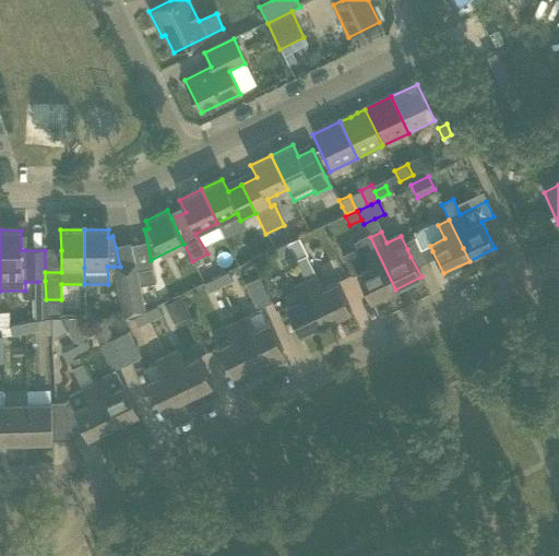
[(356,274),(370,303),(395,290),(369,235),(353,243),(356,249),(342,256),(352,276),(356,274)]
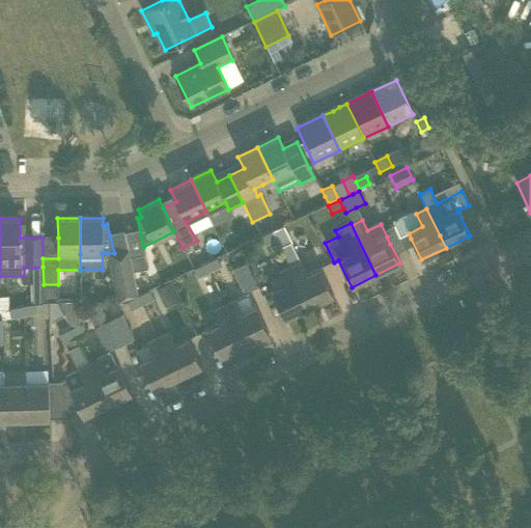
[(283,227),(273,232),(277,241),(275,242),(280,250),(288,246),(291,244),(287,235),(283,227)]
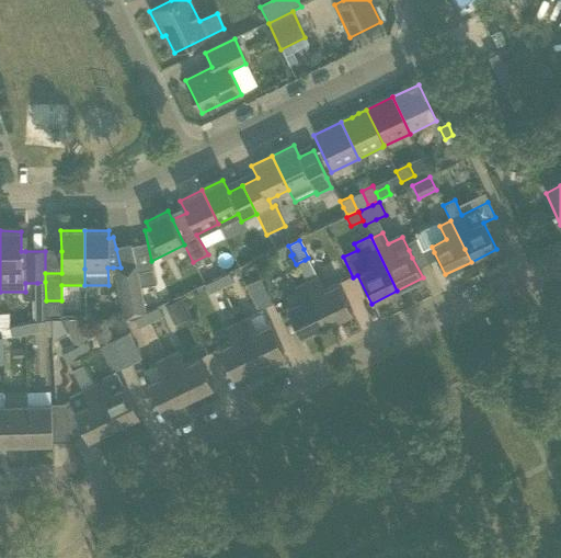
[(275,252),(279,261),(290,255),(293,254),(288,246),(275,252)]
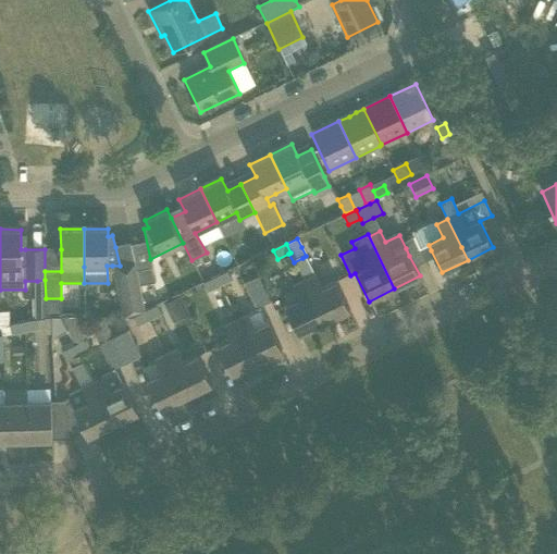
[(121,270),(113,271),(118,296),(139,292),(139,286),(136,271),(135,267),(121,270)]
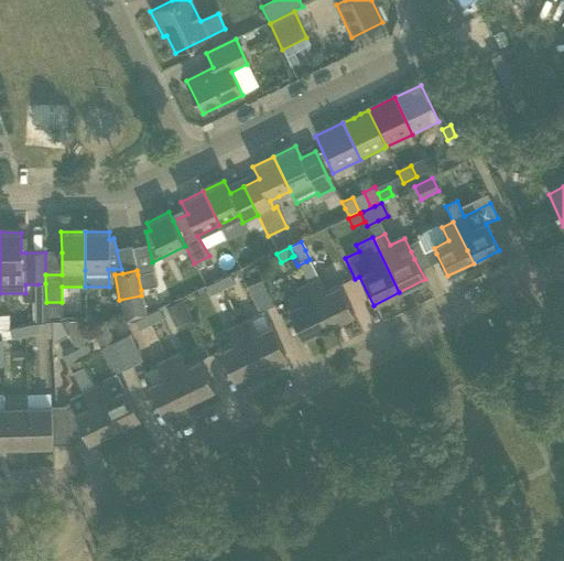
[(138,274),(141,290),(156,287),(153,271),(138,274)]
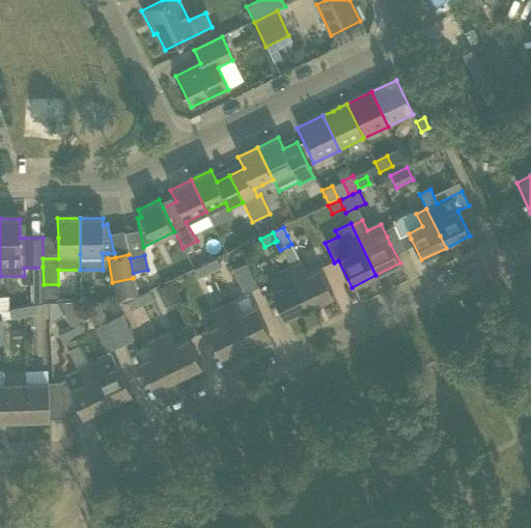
[(204,266),(208,274),(220,269),(216,259),(204,266)]
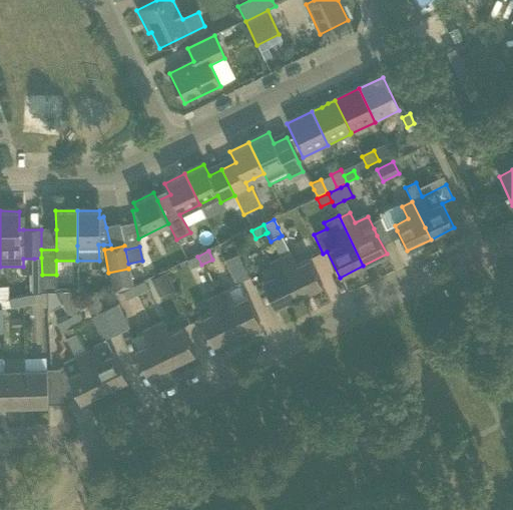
[(288,255),(280,259),(299,297),(322,286),(314,268),(310,260),(296,266),(290,253),(288,255)]
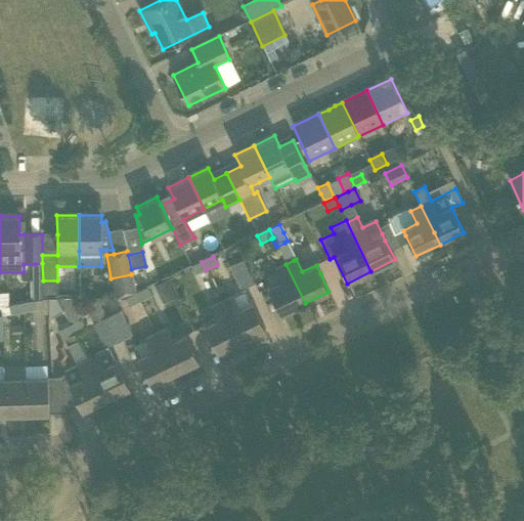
[(228,267),(239,291),(254,285),(243,260),(228,267)]
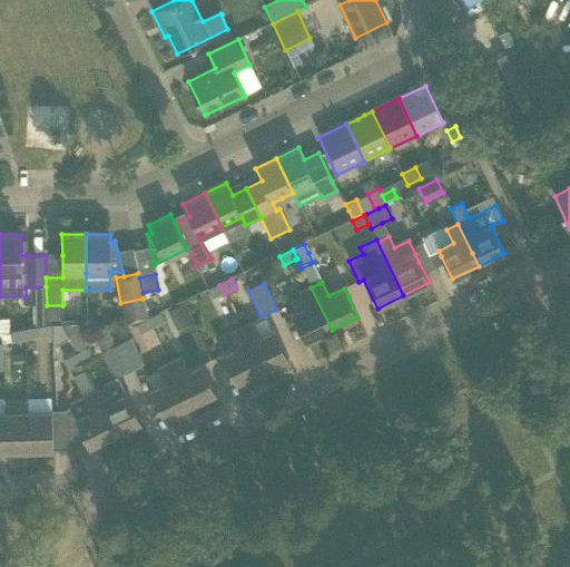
[(207,291),(212,300),(224,294),(219,285),(216,286),(207,291)]
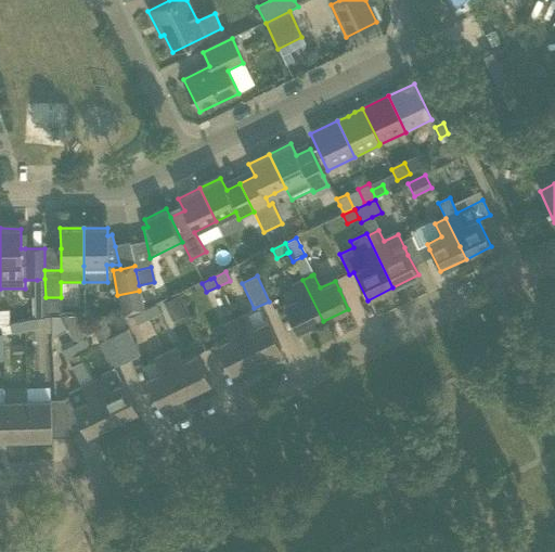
[(44,279),(37,280),(37,319),(46,318),(46,297),(44,279)]
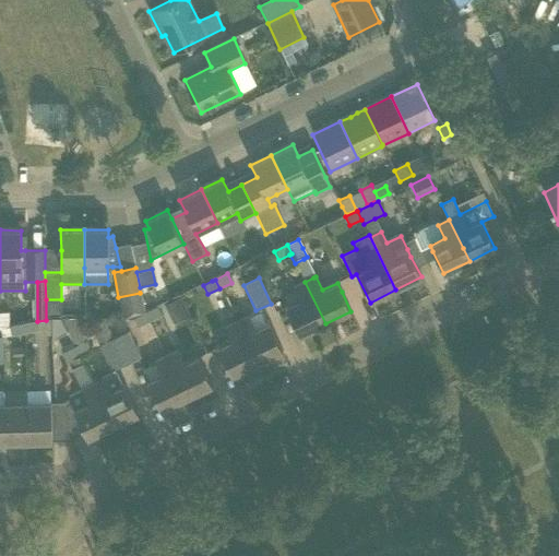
[(286,308),(299,336),(325,323),(305,282),(294,287),(300,300),(286,308)]
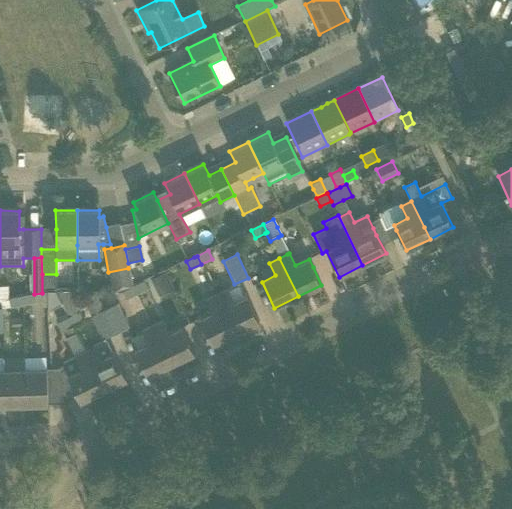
[(162,274),(150,280),(159,298),(171,292),(162,274)]
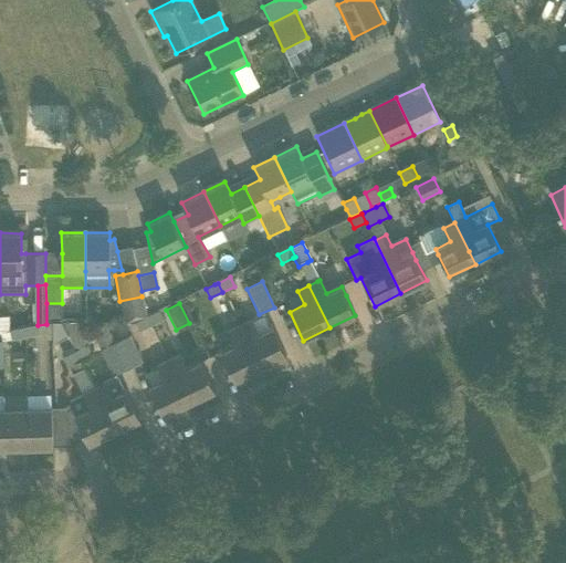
[(146,318),(150,326),(163,321),(158,312),(146,318)]
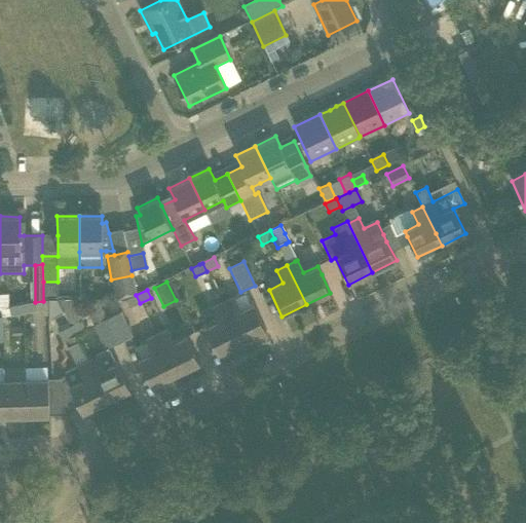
[(223,303),(241,342),(266,331),(253,304),(251,305),(245,294),(233,299),(233,298),(223,303)]
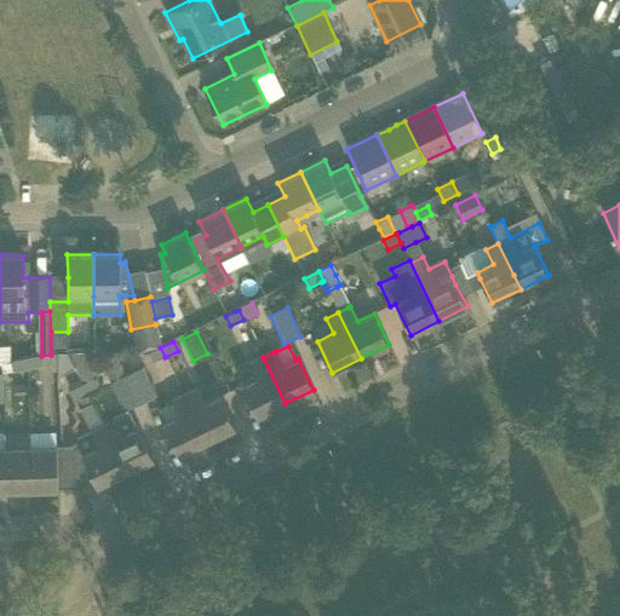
[(147,353),(151,364),(165,357),(160,347),(147,353)]
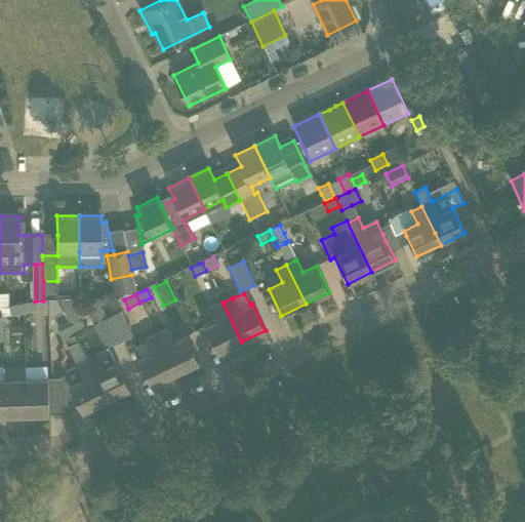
[(70,326),(74,335),(84,329),(70,298),(55,299),(62,311),(70,326)]
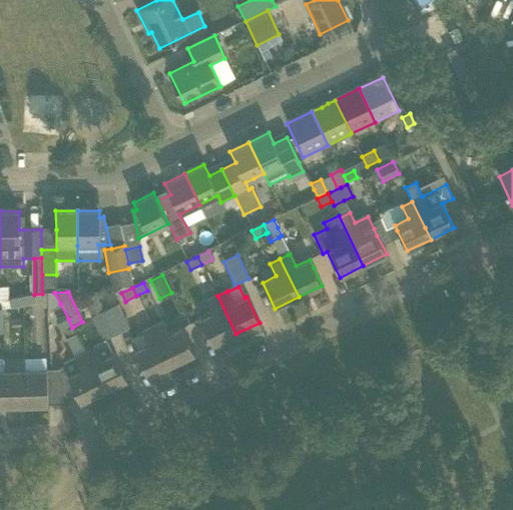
[(34,304),(36,309),(49,306),(50,293),(46,293),(42,294),(34,295),(8,301),(10,309),(34,304)]
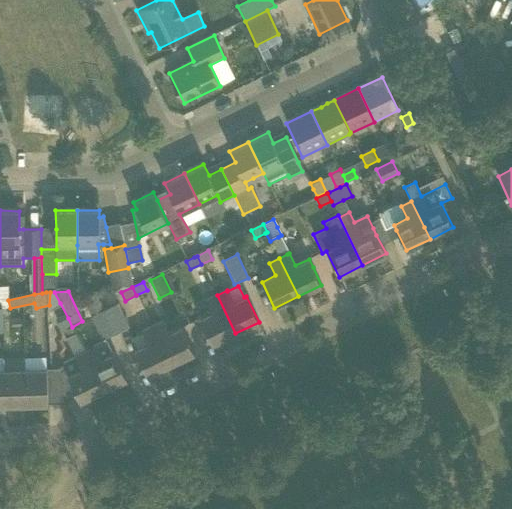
[(50,292),(49,305),(60,303),(54,292),(50,292)]
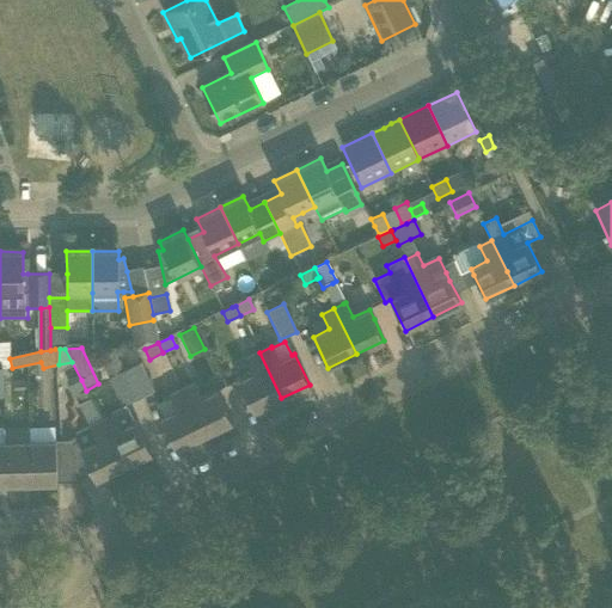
[(238,381),(254,411),(281,398),(259,352),(248,358),(255,373),(238,381)]
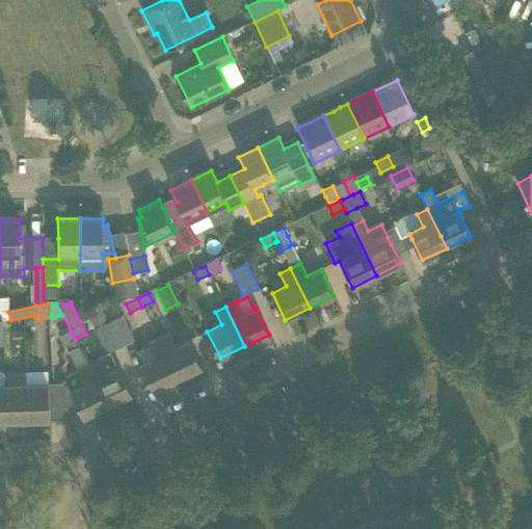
[(101,308),(86,309),(94,327),(107,322),(101,308)]
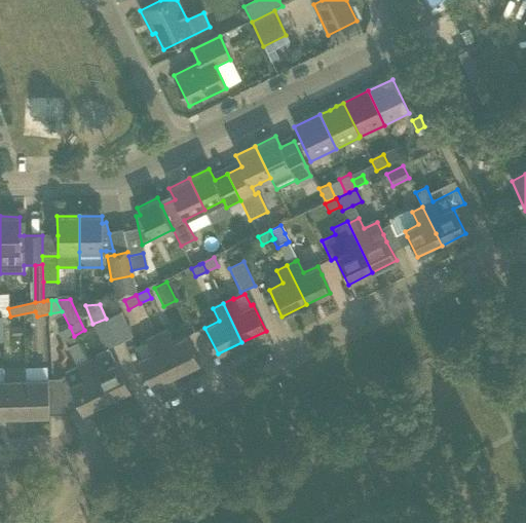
[(106,319),(118,343),(132,337),(119,312),(106,319)]
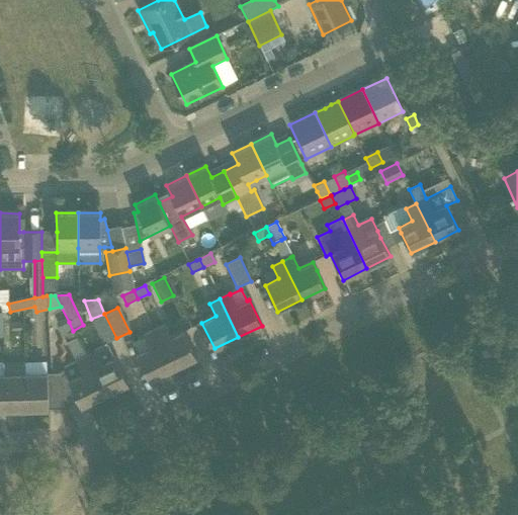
[(90,321),(102,345),(116,338),(104,314),(90,321)]
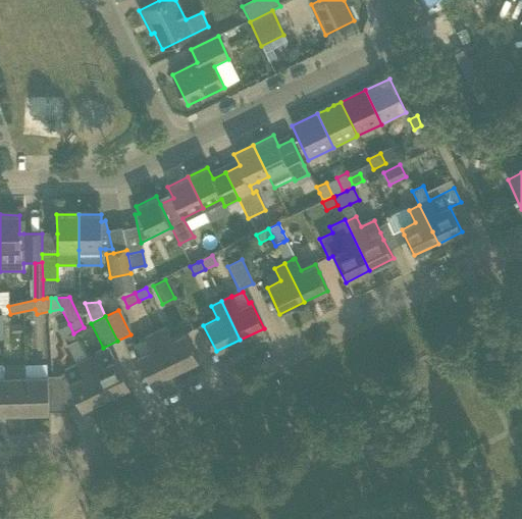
[(57,330),(61,339),(73,333),(69,324),(57,330)]
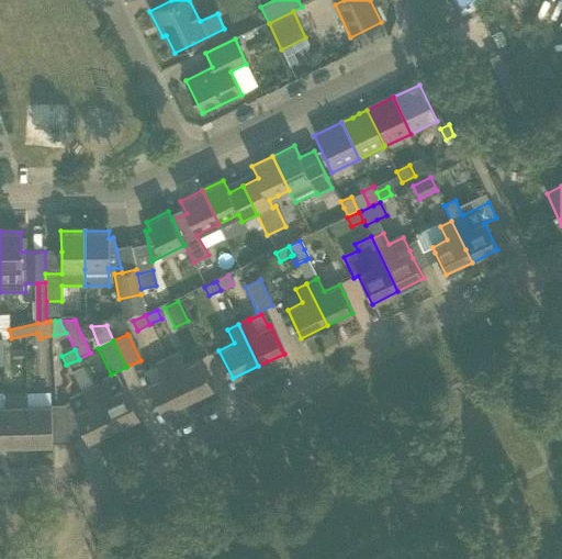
[(167,358),(187,400),(213,388),(199,359),(184,367),(178,353),(167,358)]
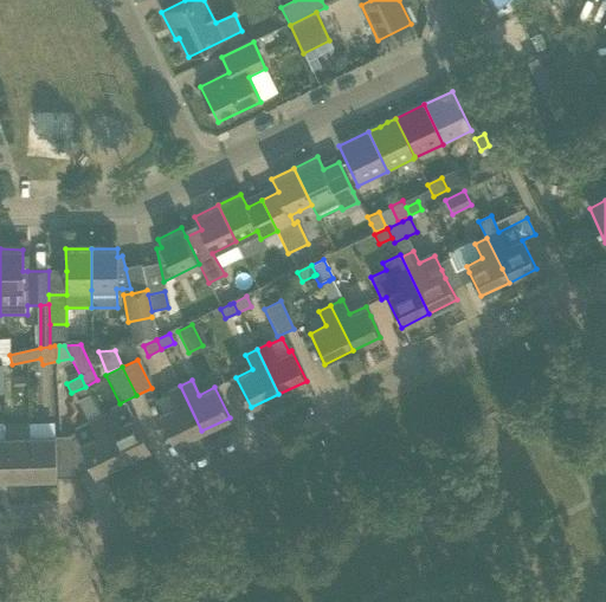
[(160,414),(174,445),(201,431),(180,386),(168,392),(175,407),(160,414)]
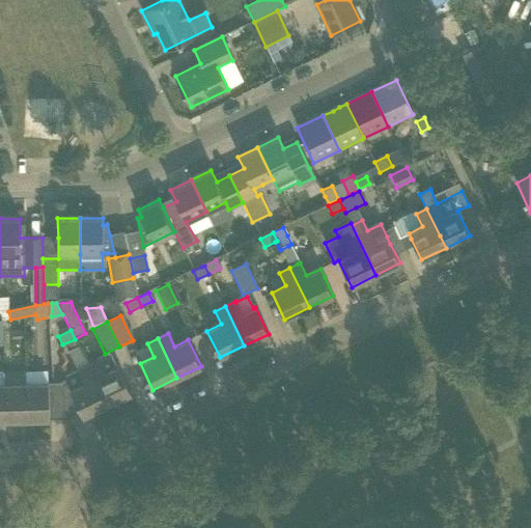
[(99,360),(88,365),(107,405),(132,393),(122,374),(118,366),(115,367),(110,357),(100,362),(99,360)]
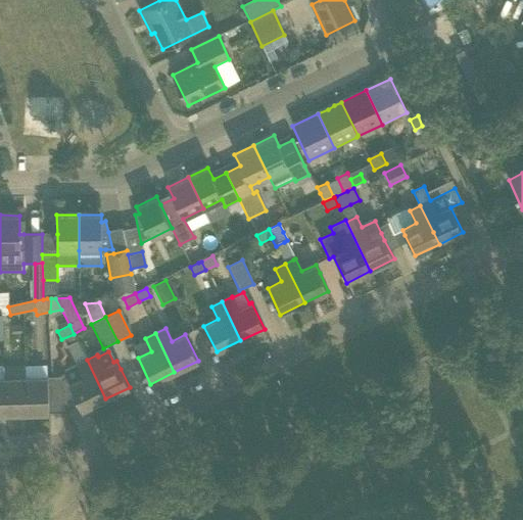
[(63,374),(82,411),(105,398),(87,360),(65,371),(63,374)]
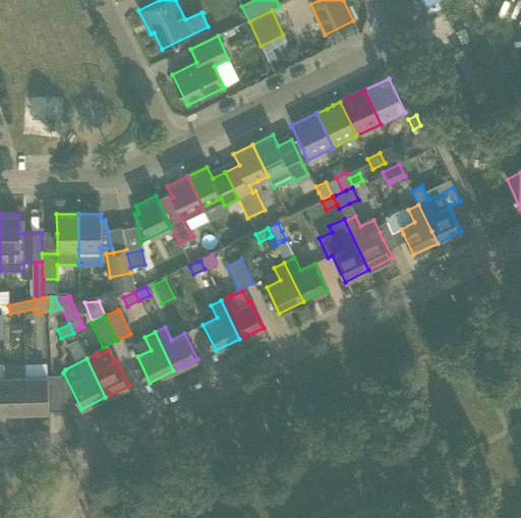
[(47,376),(25,377),(26,412),(48,412),(47,376)]
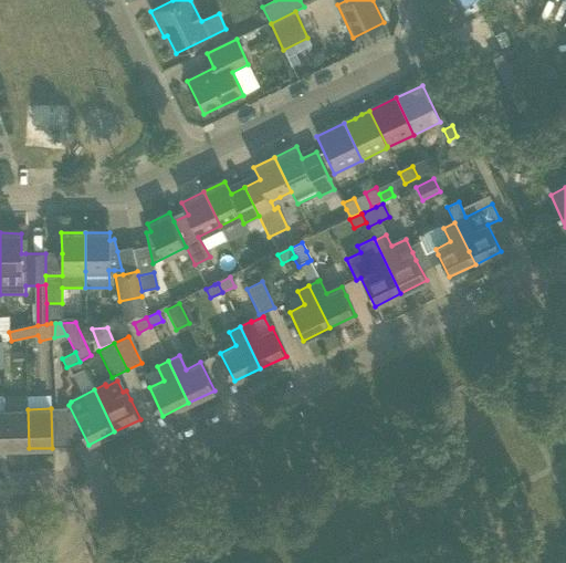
[(28,409),(4,409),(6,449),(29,448),(28,409)]
